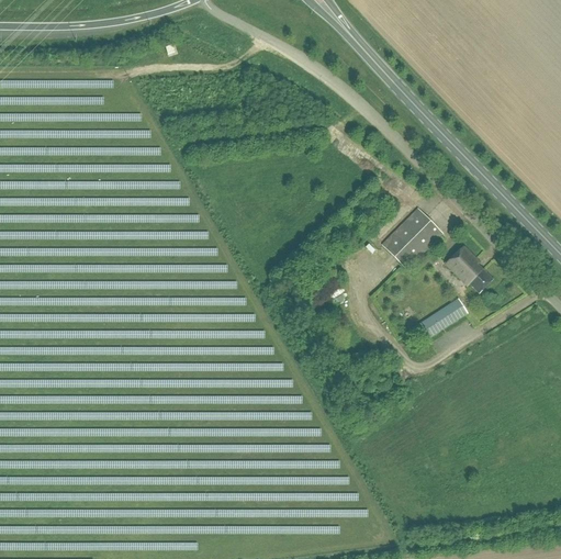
[(174,43),(166,45),(168,53),(176,51),(174,43)]
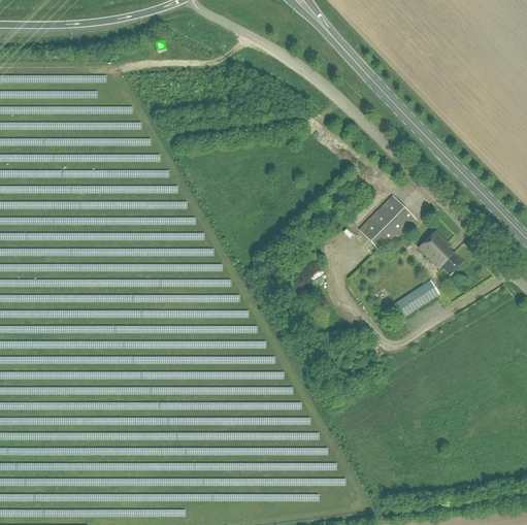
[(417,218),(394,195),(360,229),(383,252),(417,218)]
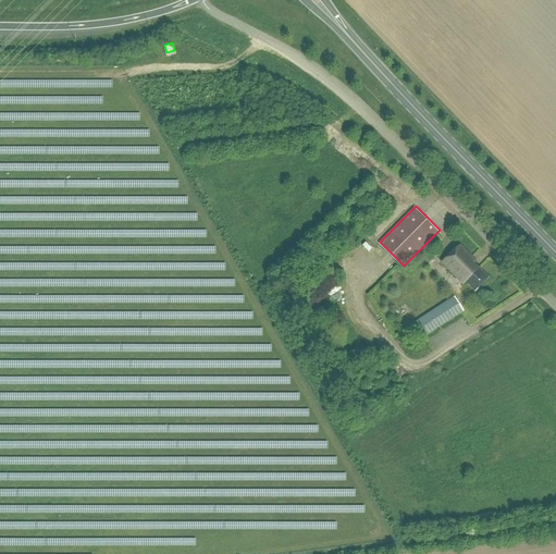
[(477,259),(460,244),(443,261),(465,282),(467,280),(476,288),(489,275),(474,261),(477,259)]
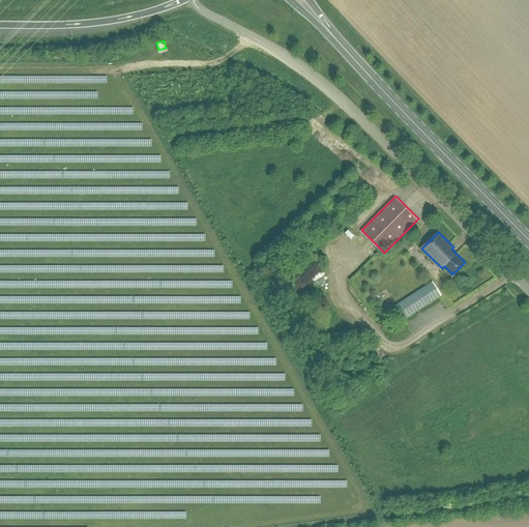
[(416,253),(422,246),(418,241),(411,246),(416,253)]
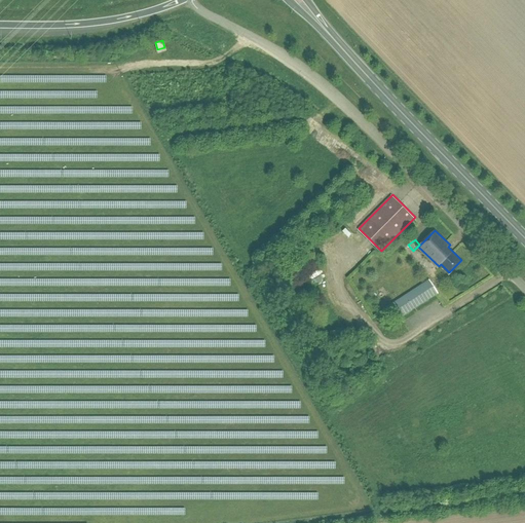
[(369,249),(364,252),(364,253),(354,260),(358,264),(372,253),(369,249)]
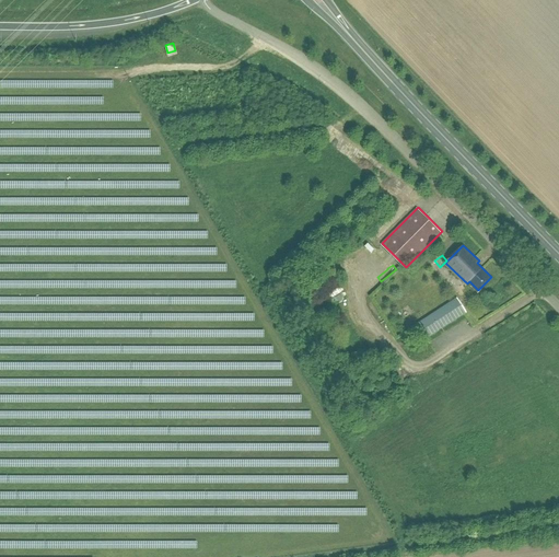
[(467,311),(457,296),(420,321),(430,336),(467,311)]
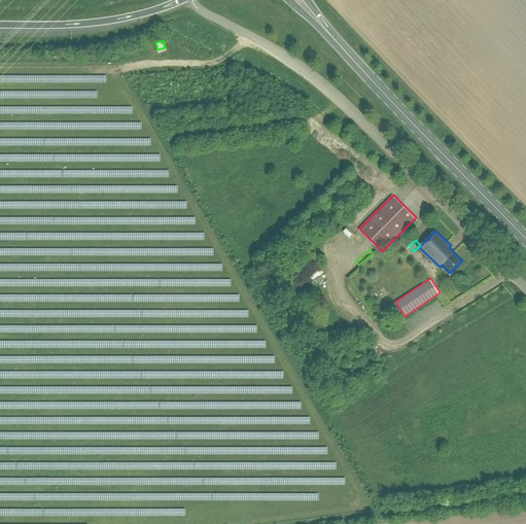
[(371,390),(374,383),(367,380),(364,386),(371,390)]
